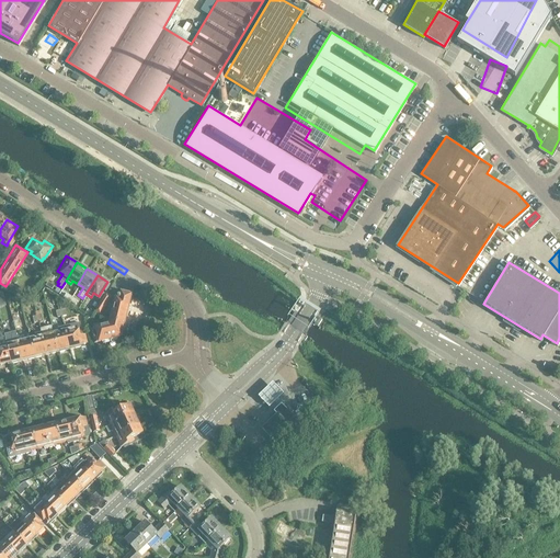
[(115,296),(111,295),(105,291),(95,306),(101,309),(99,312),(109,321),(120,333),(129,294),(125,292),(120,292),(120,295),(115,295),(115,296)]
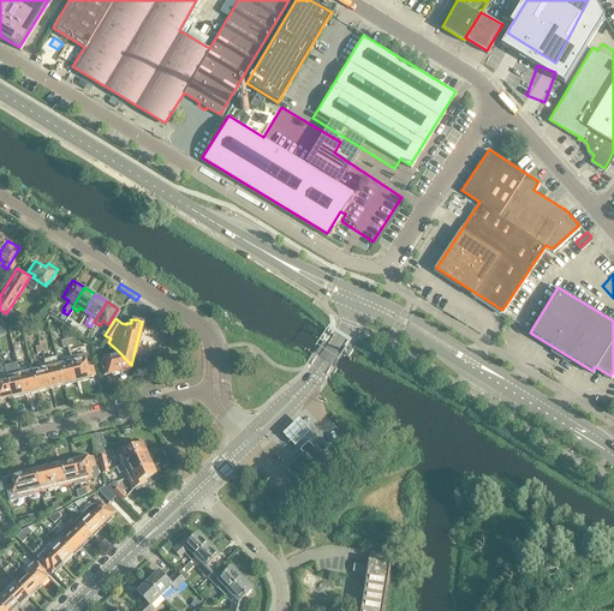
[(90,364),(87,349),(69,354),(75,377),(93,372),(91,364),(90,364)]
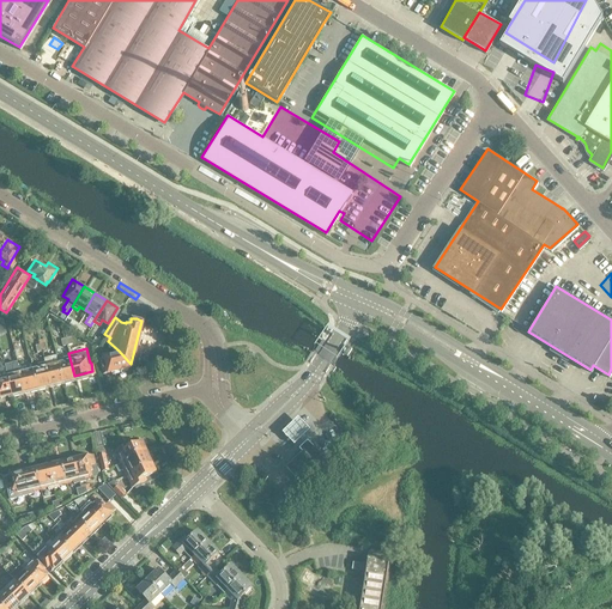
[(103,371),(131,364),(119,351),(100,355),(103,371)]
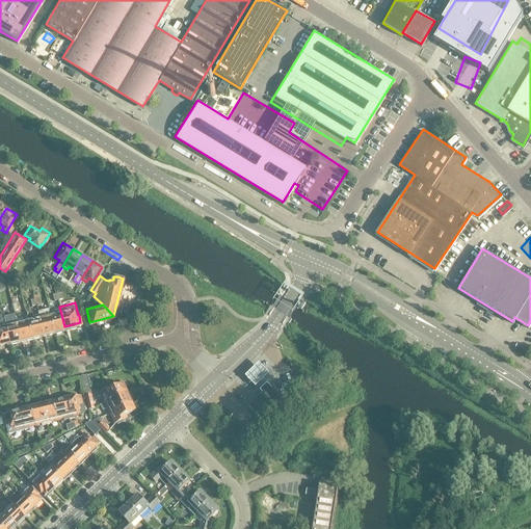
[(42,332),(53,328),(49,312),(48,306),(36,309),(37,313),(42,332)]
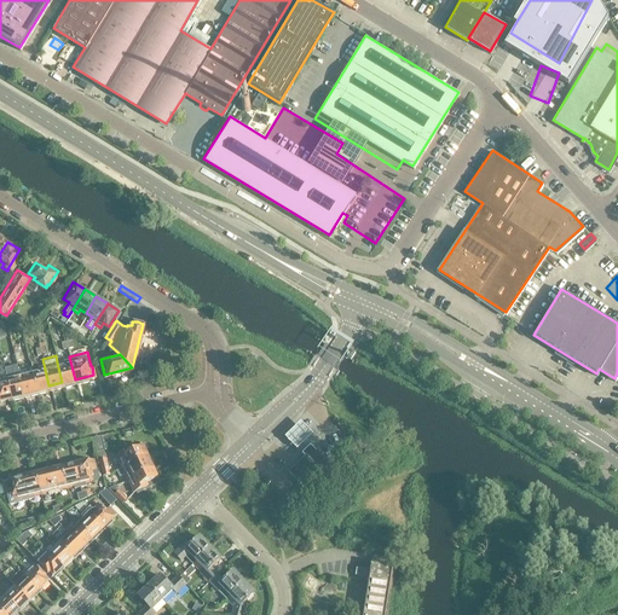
[(64,361),(57,363),(62,382),(75,379),(69,357),(63,358),(64,361)]
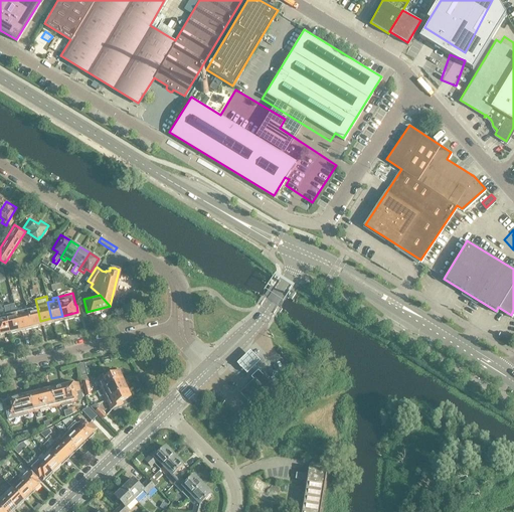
[(3,306),(9,329),(19,326),(15,308),(13,302),(3,305),(3,306)]
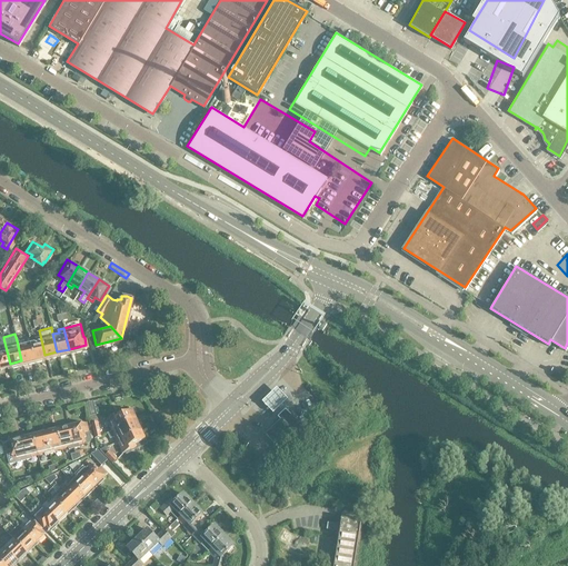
[(33,358),(45,355),(40,335),(35,337),(35,338),(29,339),(33,358)]
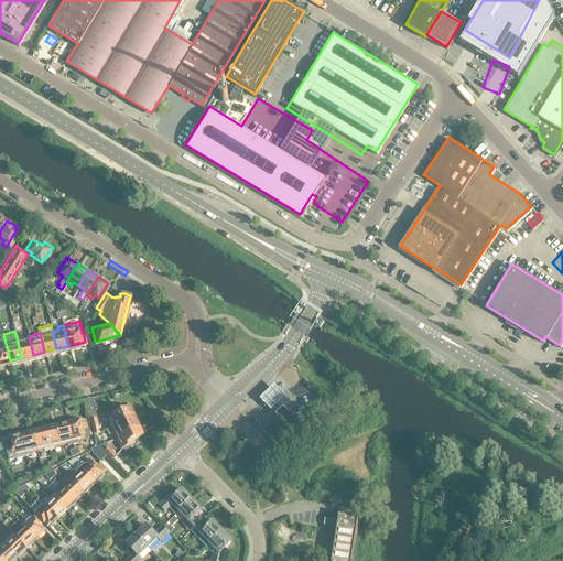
[(0,363),(10,360),(3,335),(0,336),(0,363)]
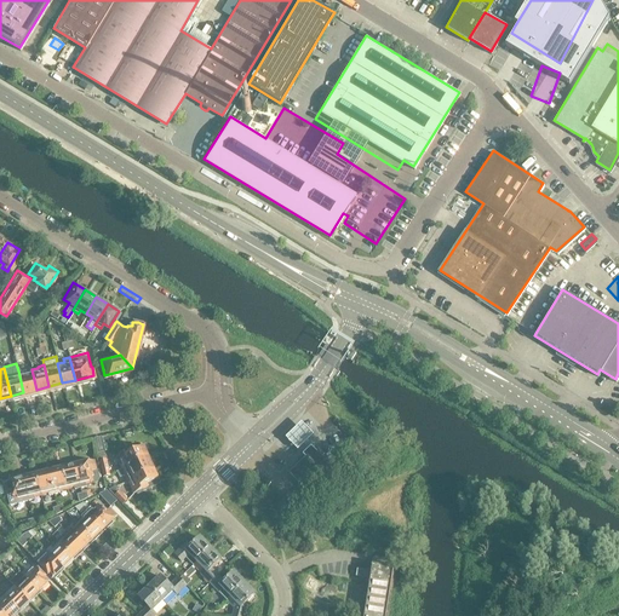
[(27,370),(26,369),(18,370),(23,392),(36,390),(32,369),(27,370)]
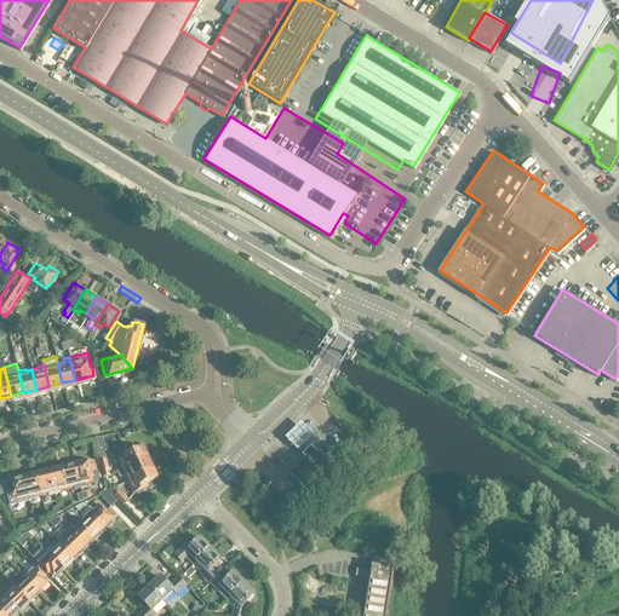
[(313,433),(301,420),(285,436),(297,448),(313,433)]
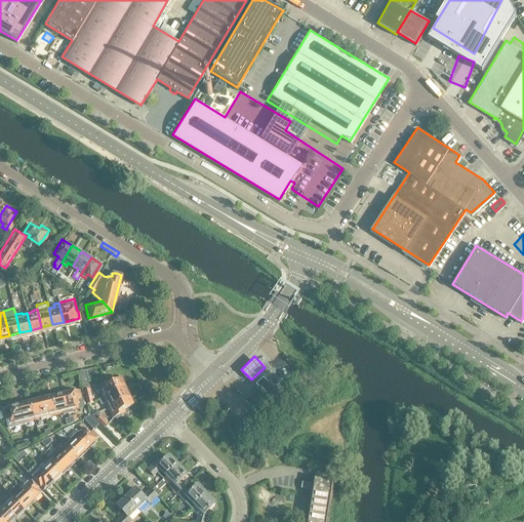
[(85,367),(80,368),(83,380),(88,378),(85,367)]
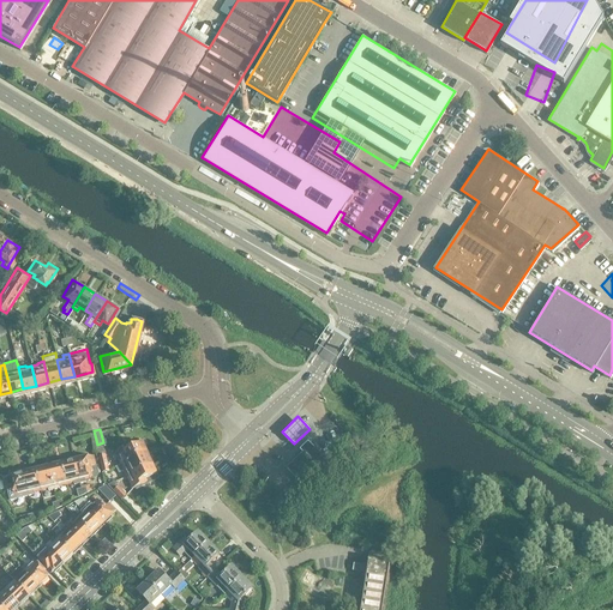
[(140,440),(139,438),(128,442),(126,441),(116,446),(116,448),(114,448),(120,461),(146,450),(142,440),(140,440)]
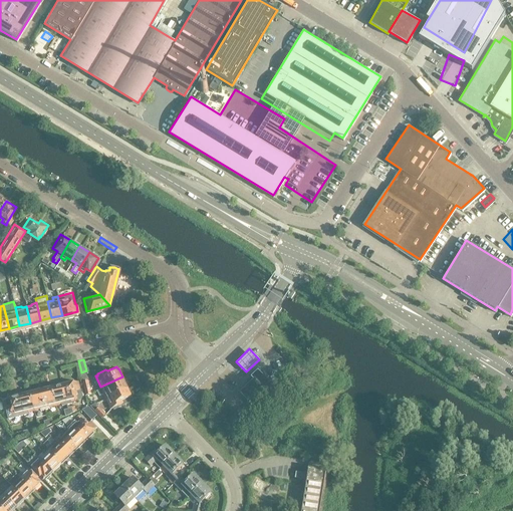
[(276,388),(259,369),(256,367),(249,373),(252,376),(239,390),(248,399),(253,406),(260,399),(267,392),(269,394),(276,388)]
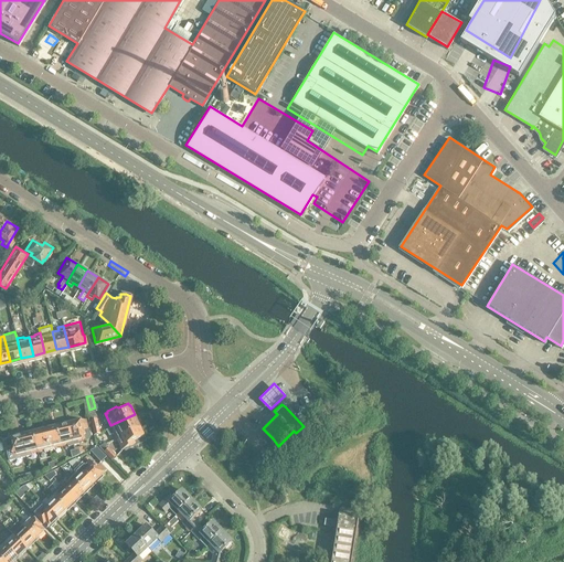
[(139,426),(139,424),(135,414),(110,425),(106,427),(109,434),(114,432),(116,437),(139,426)]
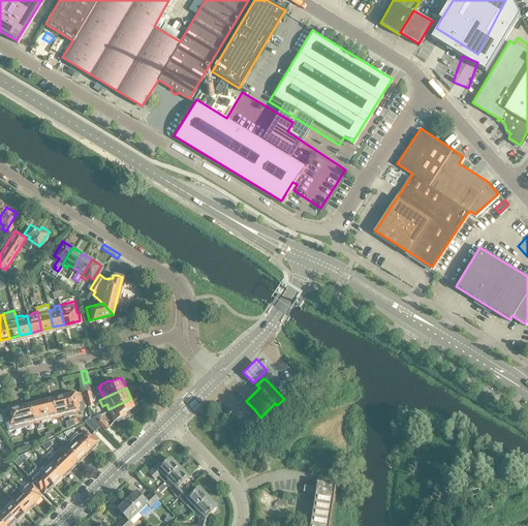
[(67,413),(72,412),(71,410),(81,408),(83,405),(81,399),(79,390),(63,394),(67,413)]
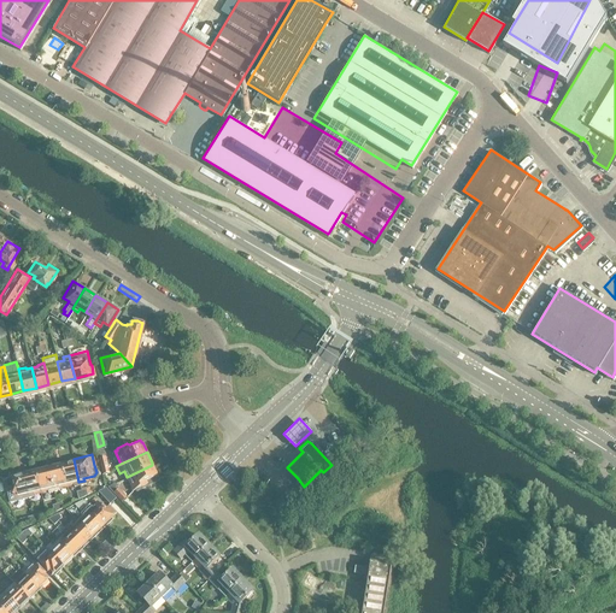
[(74,483),(78,482),(74,459),(60,463),(65,483),(72,481),(74,483)]
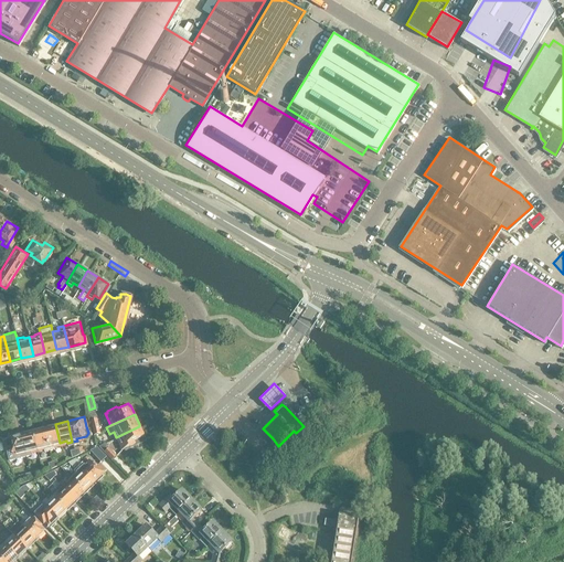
[(53,444),(60,443),(55,424),(44,427),(49,447),(53,446),(53,444)]
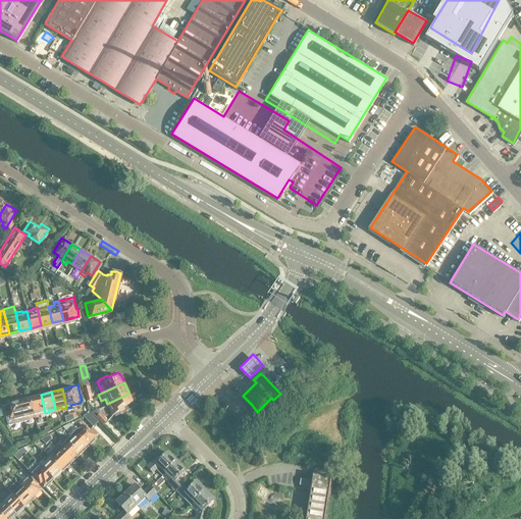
[(128,394),(107,404),(112,413),(123,407),(124,409),(134,404),(128,394)]
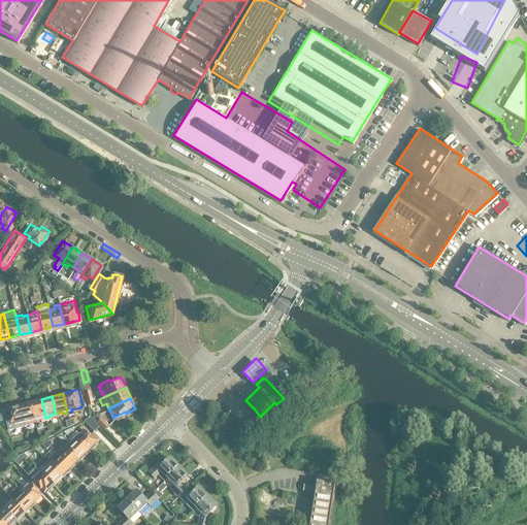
[(40,420),(45,418),(41,399),(30,402),(34,419),(40,418),(40,420)]
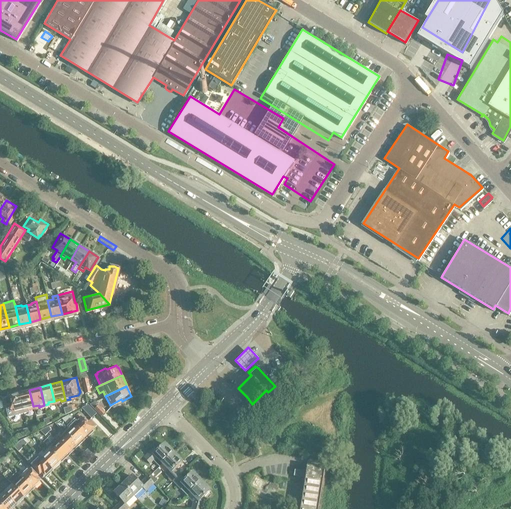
[(27,408),(33,406),(29,390),(18,392),(23,411),(27,410),(27,408)]
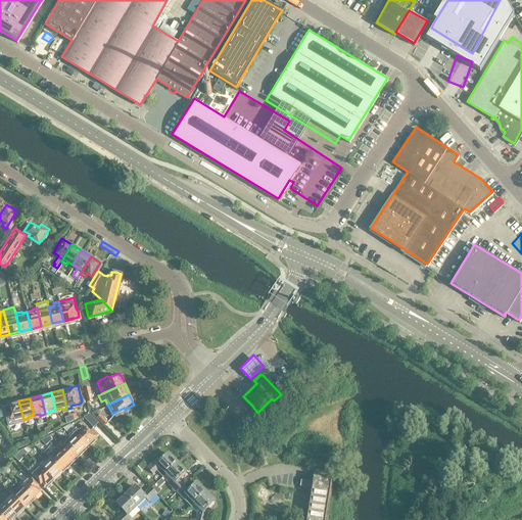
[(18,421),(24,420),(18,400),(6,404),(6,406),(2,407),(4,414),(9,412),(11,421),(18,419),(18,421)]
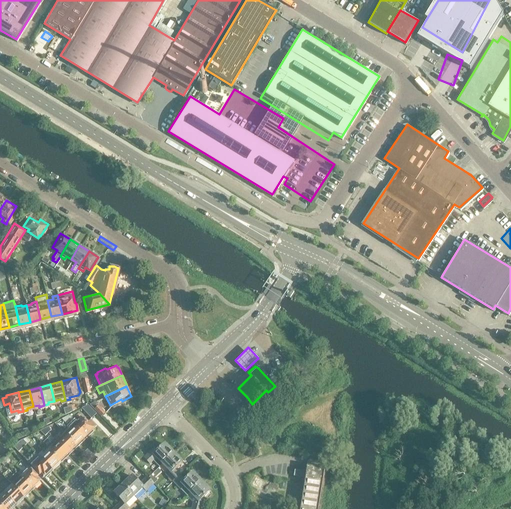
[(66,403),(67,405),(68,410),(75,407),(74,401),(66,403)]
